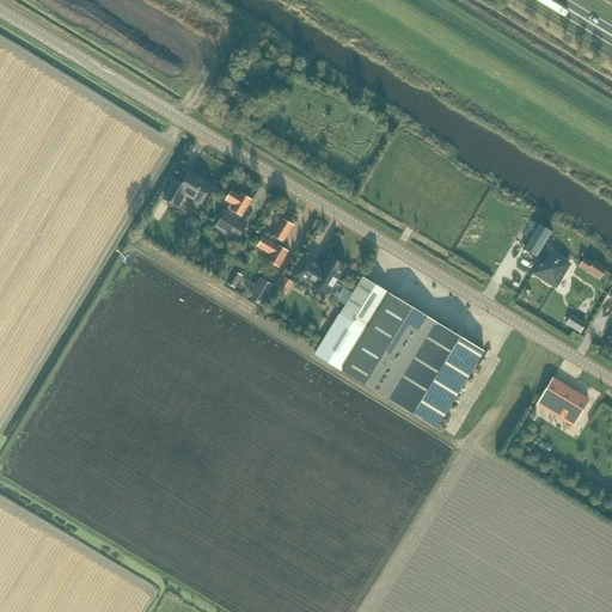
[(250,95),(238,87),(232,96),(245,104),(250,95)]
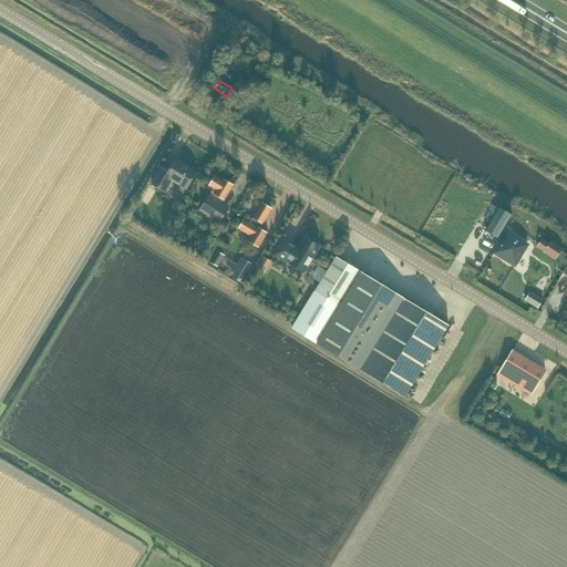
[(248,95),(257,100),(259,95),(251,91),(248,95)]
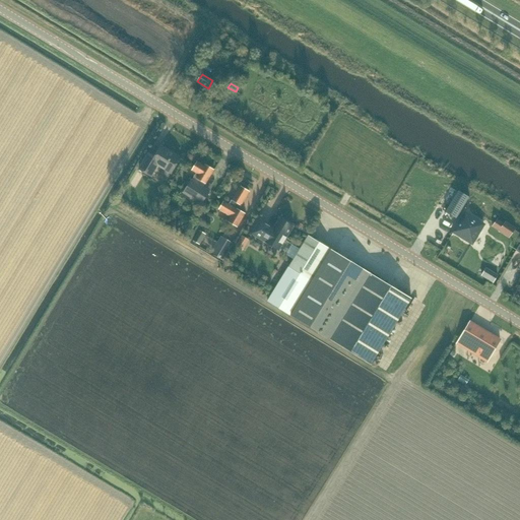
[(157,167),(171,174),(181,158),(160,146),(154,156),(148,152),(139,170),(151,178),(157,167)]
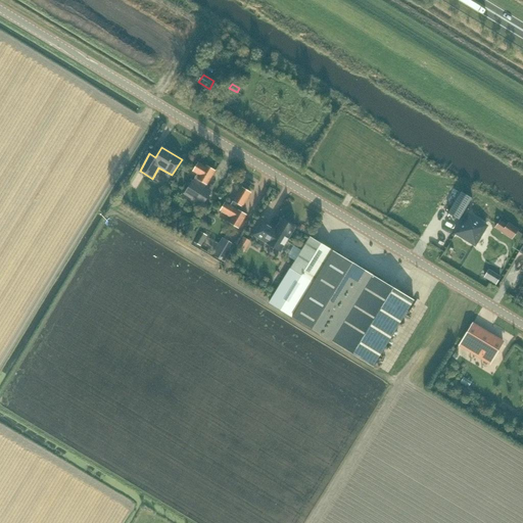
[(193,182),(185,193),(203,204),(211,193),(204,189),(206,185),(207,185),(216,171),(206,165),(206,167),(198,161),(192,172),(197,175),(193,182)]
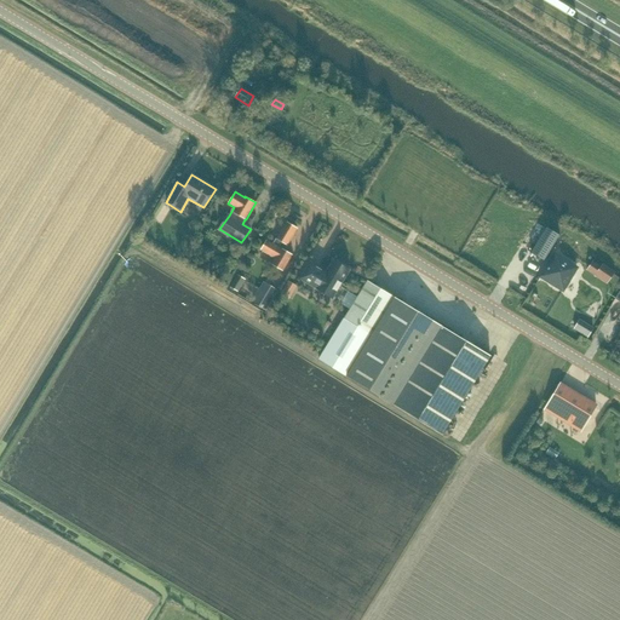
[(273,264),(283,270),(292,254),(282,250),(286,244),(288,245),(298,229),(287,222),(276,237),(273,244),(268,240),(262,250),(276,259),(273,264)]
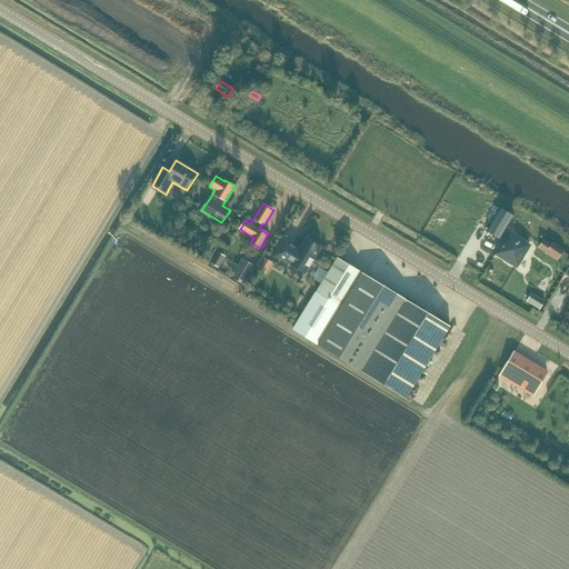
[(501,209),(488,232),(499,239),(513,216),(501,209)]
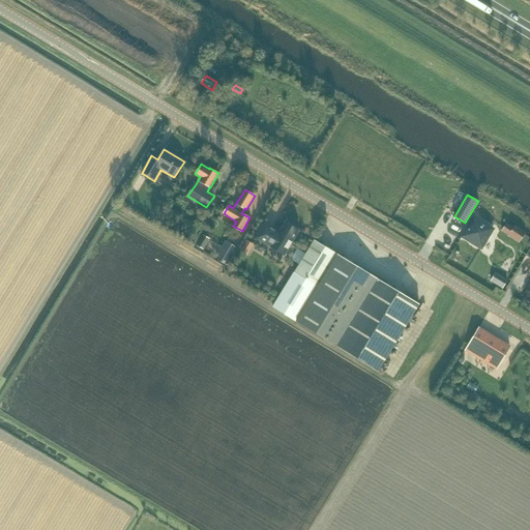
[(481,248),(494,230),(474,217),(462,237),(481,248)]
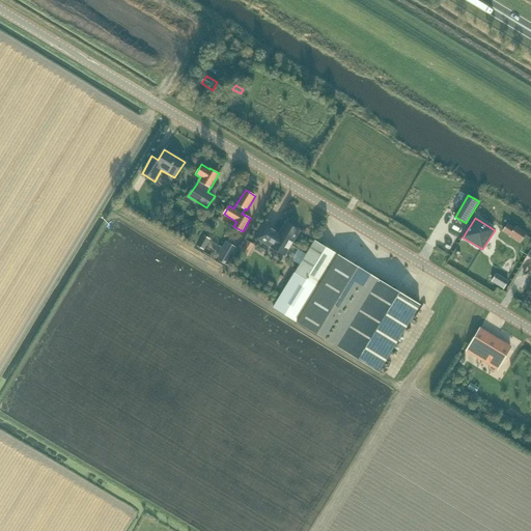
[(300,232),(286,224),(280,234),(267,226),(258,240),(285,257),(300,232)]
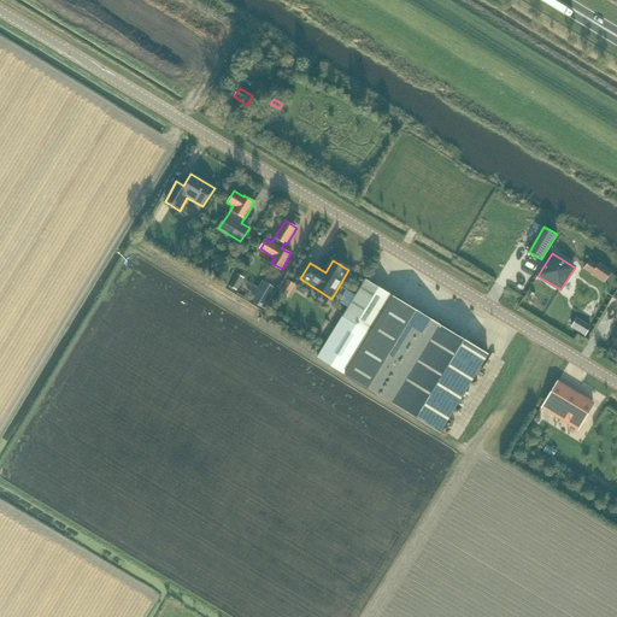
[(595,269),(588,263),(583,270),(605,285),(615,271),(600,262),(595,269)]
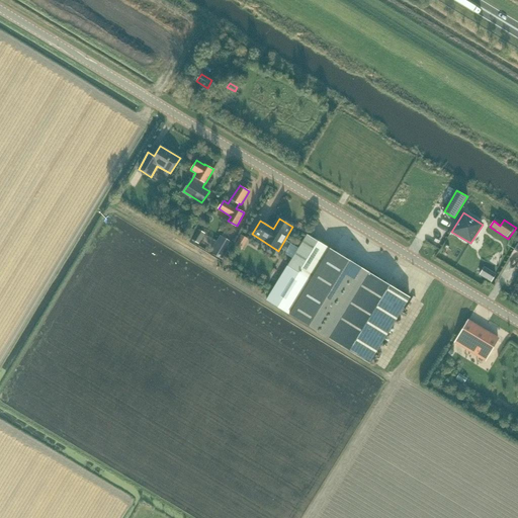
[(204,234),(199,231),(193,240),(199,244),(204,234)]
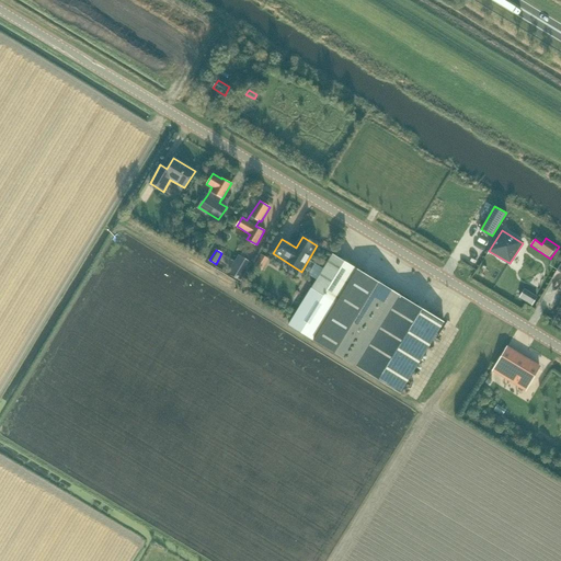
[(262,271),(268,259),(263,255),(256,267),(262,271)]
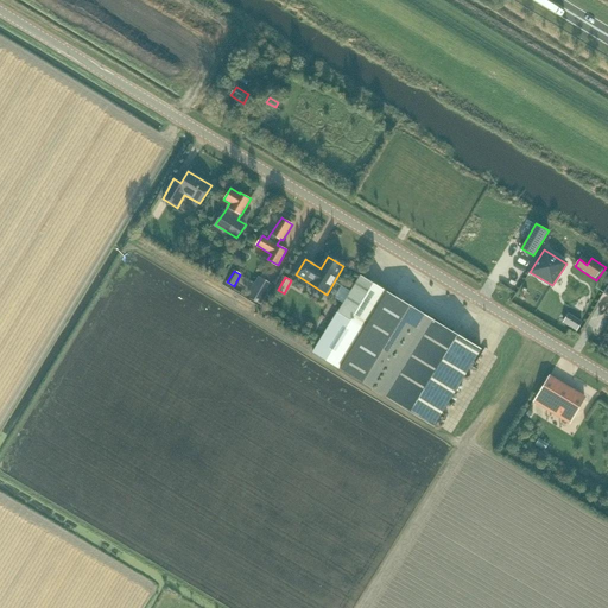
[(435,426),(482,349),(361,277),(352,292),(344,304),(339,314),(363,329),(340,369),(435,426)]
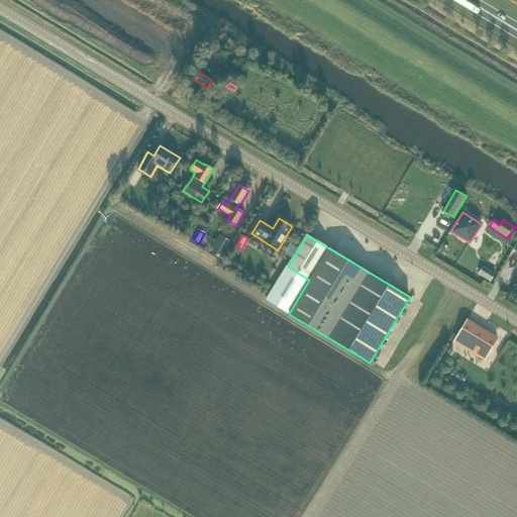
[(223,237),(219,240),(211,252),(221,259),(231,242),(223,237)]
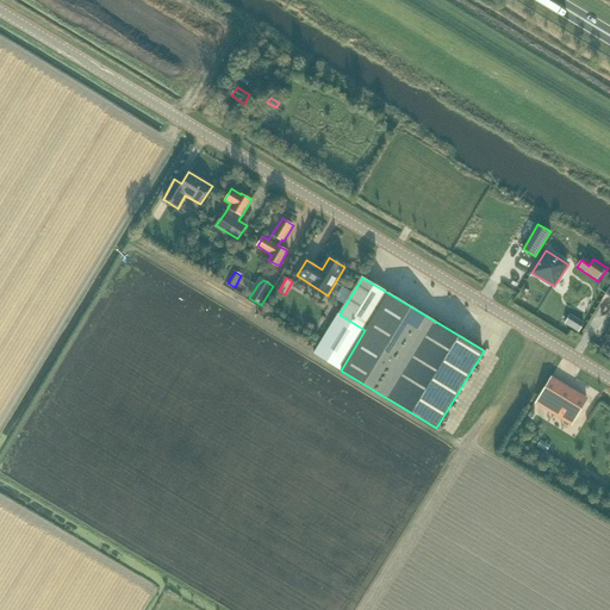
[(343,287),(336,299),(346,305),(353,293),(343,287)]
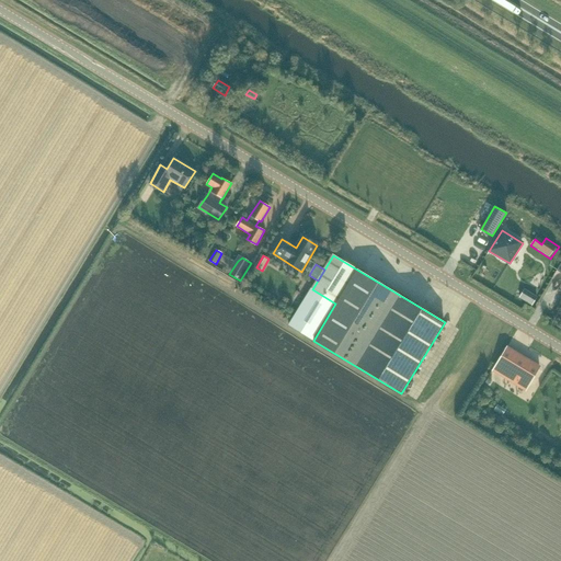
[(560,332),(549,327),(546,333),(560,340),(560,332)]
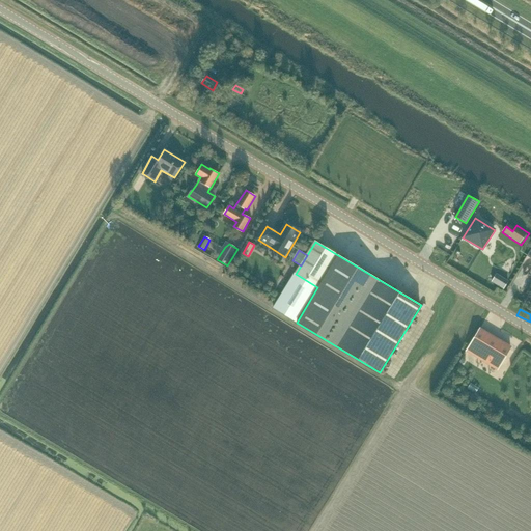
[(475,336),(468,348),(499,367),(511,348),(479,329),(475,336)]
